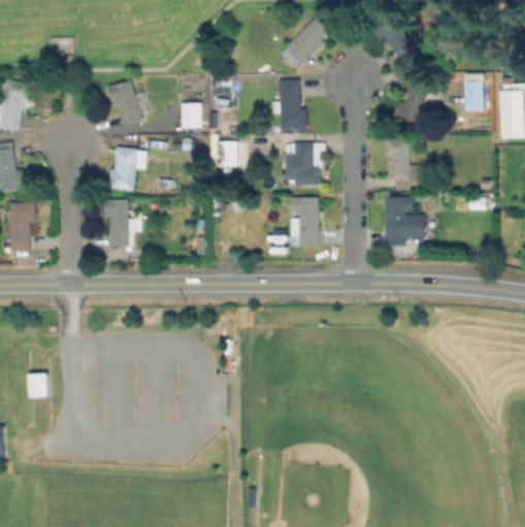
[(315,17),(324,26),(326,24),(330,28),(321,38),(325,42),(302,65),(298,61),(292,67),(281,55),(285,51),(283,47),(315,17)]
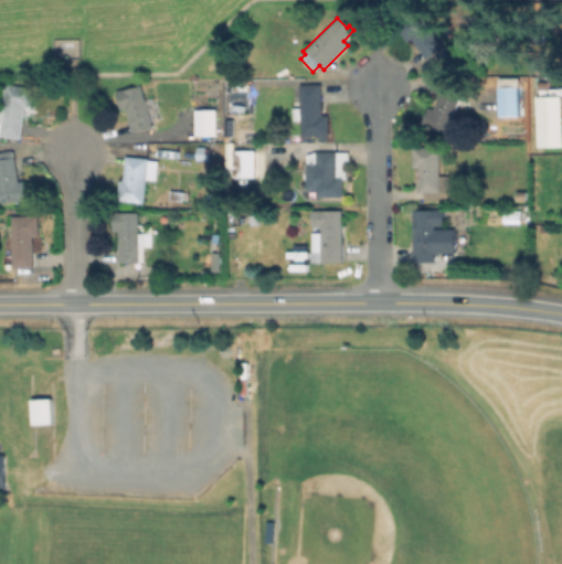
[(522,77),(522,88),(519,88),(518,117),(498,117),(498,85),(510,85),(510,77),(522,77)]
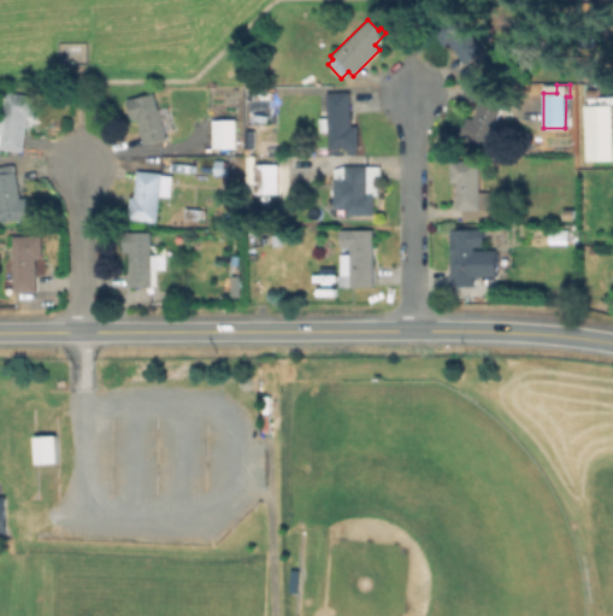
[(349,93),(349,128),(355,128),(355,150),(326,150),(326,134),(318,134),(319,117),(328,117),(328,93),(349,93)]
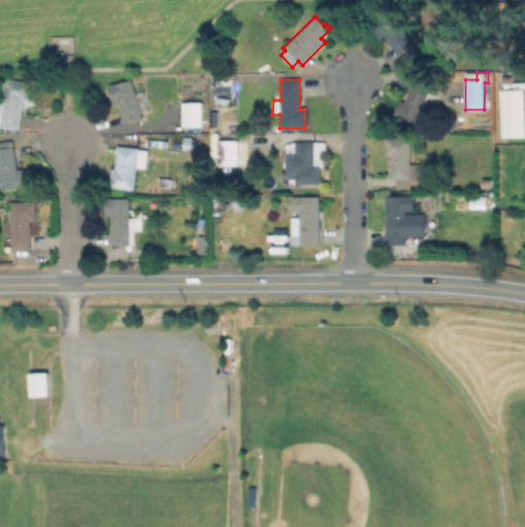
[(28,84),(26,102),(21,102),(18,130),(0,127),(0,98),(2,80),(28,84)]
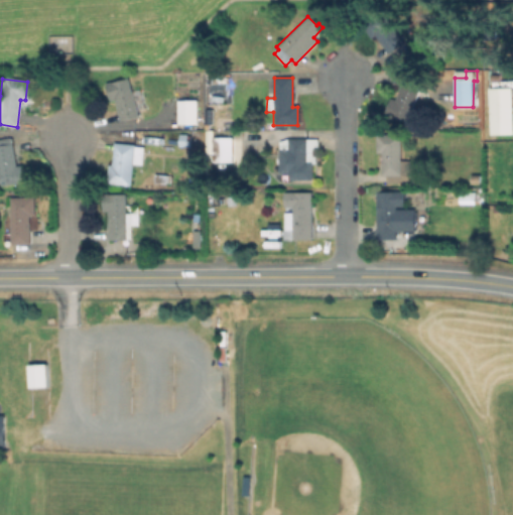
[(128,80),(130,92),(139,91),(143,111),(136,112),(137,118),(119,122),(114,102),(109,103),(105,85),(128,80)]
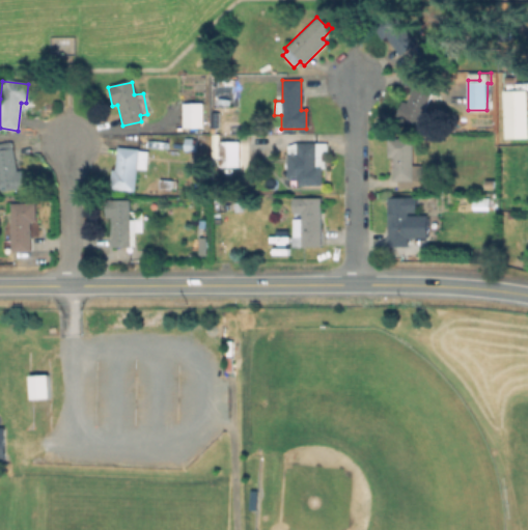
[(433,92),(415,129),(394,118),(403,102),(407,103),(416,84),(433,92)]
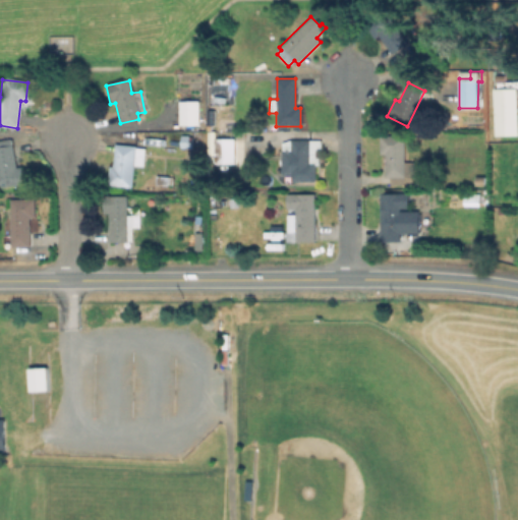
[(198,102),(198,127),(178,127),(178,102),(198,102)]
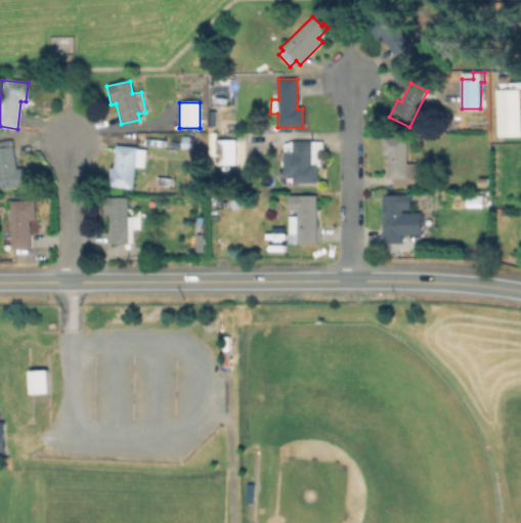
[(414,162),(414,186),(390,186),(390,179),(385,179),(385,159),(380,159),(380,136),(404,137),(404,162),(414,162)]
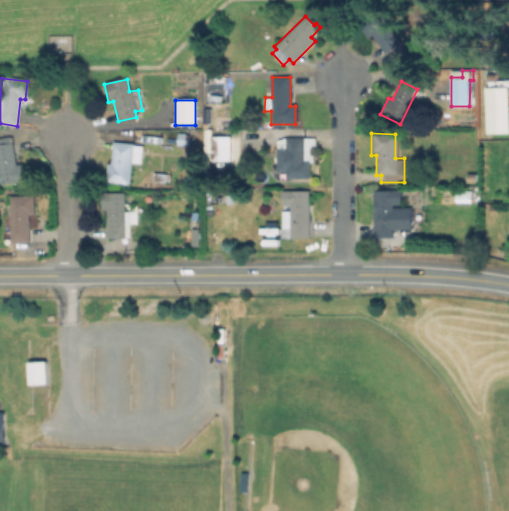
[(0,139),(10,138),(15,166),(20,165),(23,182),(9,184),(9,188),(1,189),(1,183),(0,183),(0,139)]
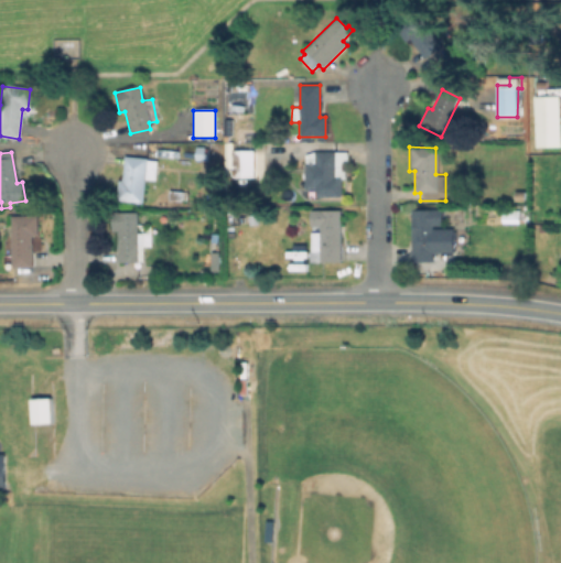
[(261,152),(260,182),(230,182),(230,152),(261,152)]
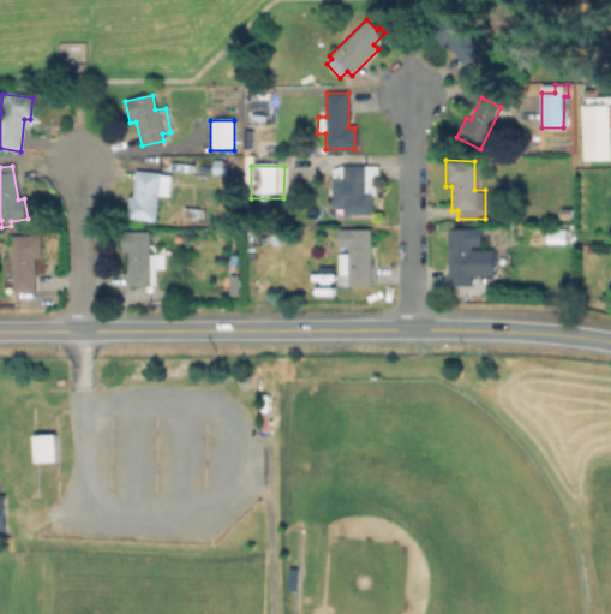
[(377,167),(377,196),(371,196),(371,216),(341,216),(341,208),(331,208),(331,167),(377,167)]
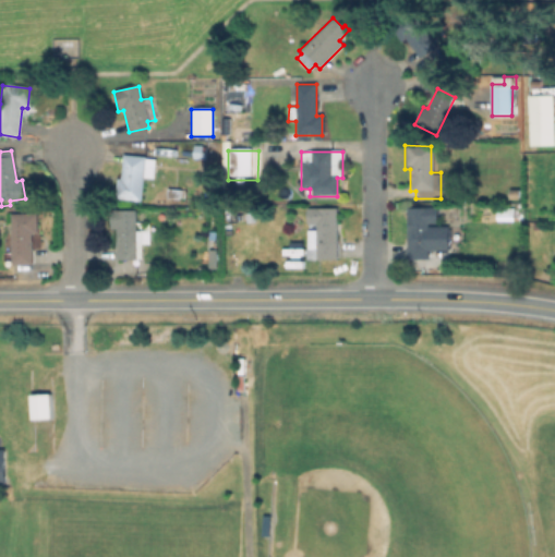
[(145,159),(140,202),(110,198),(112,177),(121,178),(123,156),(145,159)]
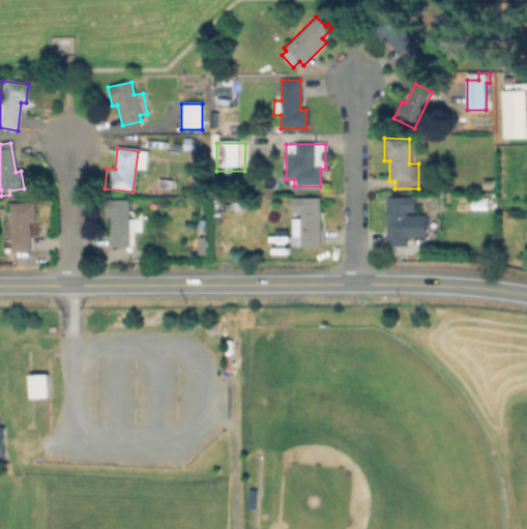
[(493,181),(492,192),(482,192),(482,180),(493,181)]
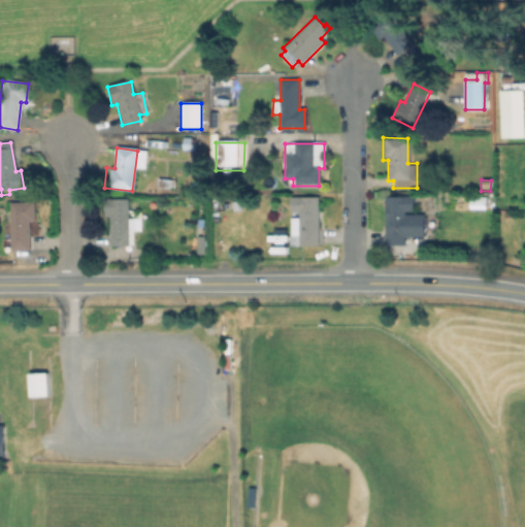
[(319,212),(318,245),(288,245),(288,218),(296,218),(296,212),(288,212),(289,197),(319,198),(319,212)]
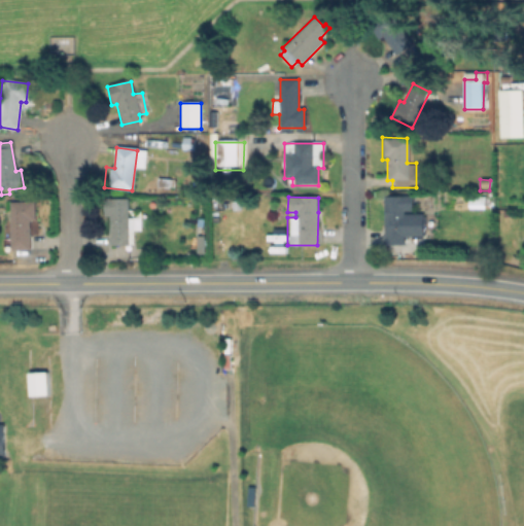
[(422,214),(423,238),(404,238),(404,245),(384,245),(384,197),(411,197),(412,214),(422,214)]
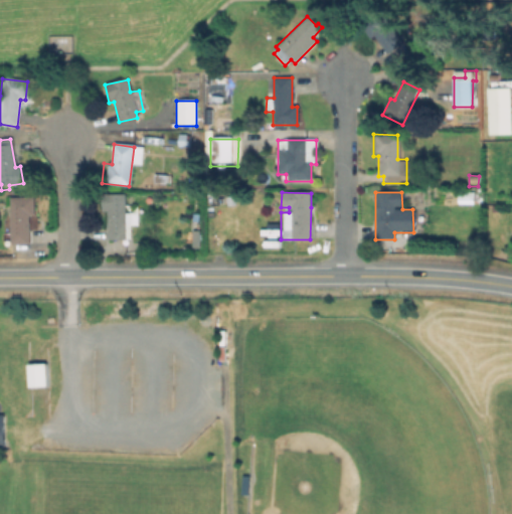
[(474,195),(473,204),(458,204),(458,194),(474,195)]
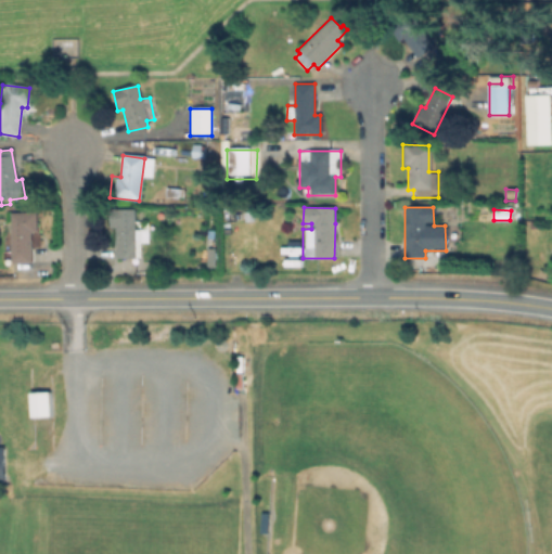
[(148,226),(148,244),(140,244),(140,258),(115,258),(115,230),(110,230),(110,210),(133,210),(133,226),(148,226)]
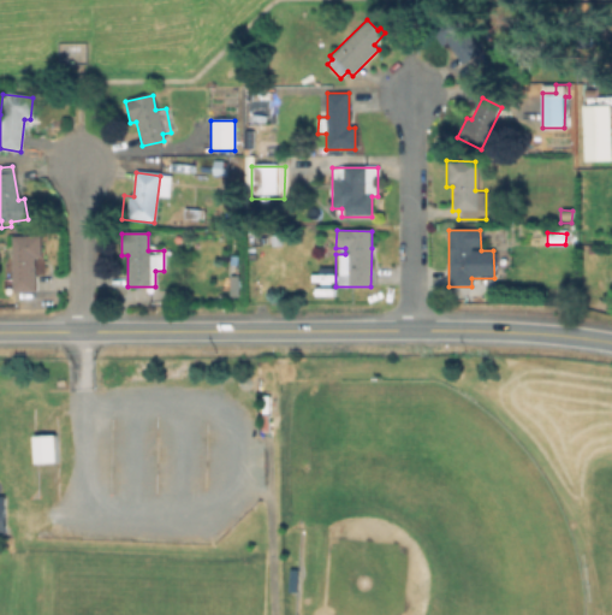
[(35,293),(12,294),(11,238),(40,237),(41,259),(34,259),(35,293)]
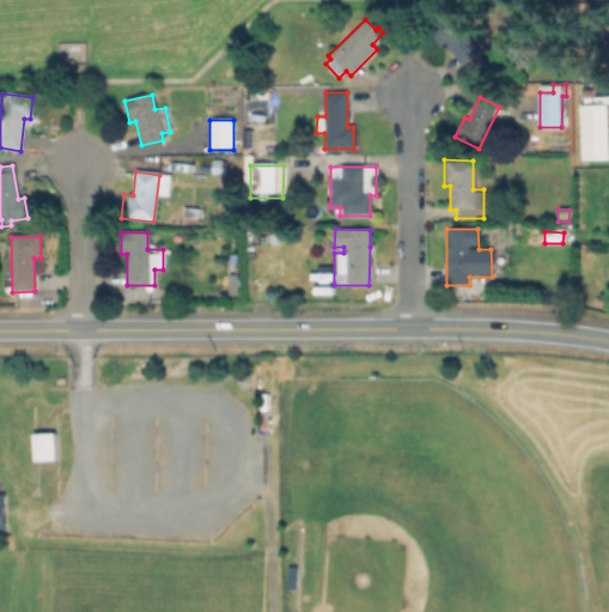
[(237,276),(236,296),(227,296),(229,276),(237,276)]
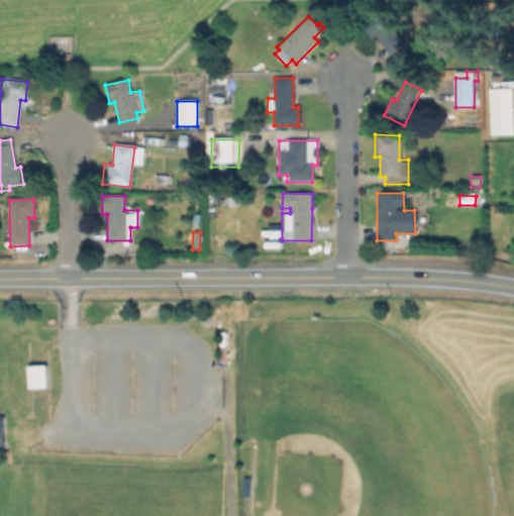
[(47,389),(29,390),(27,368),(46,367),(47,389)]
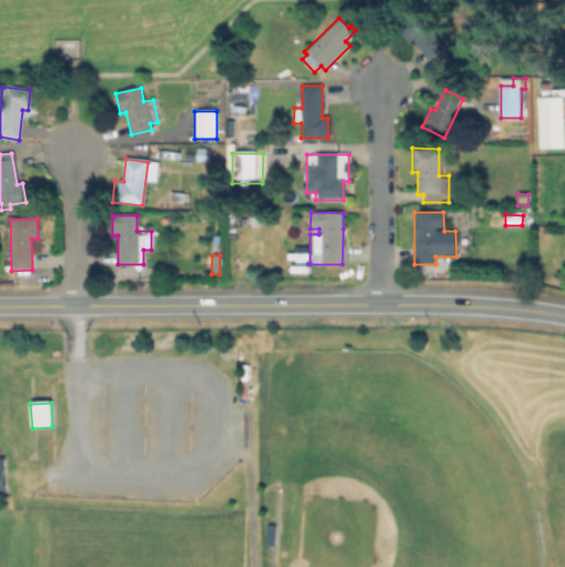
[(0,448),(10,449),(10,487),(0,487),(0,448)]
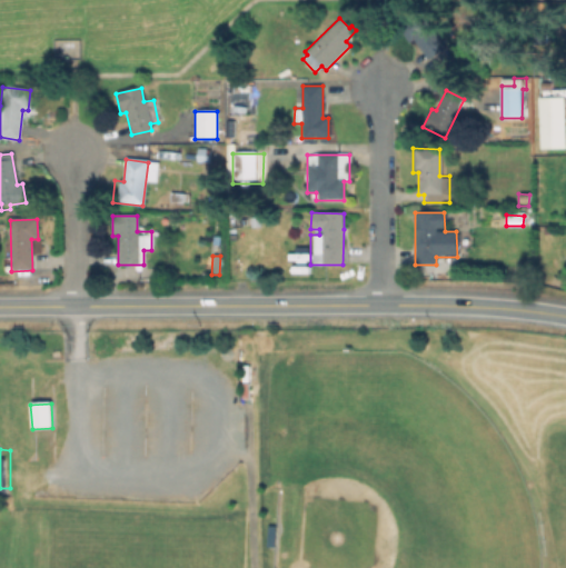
[(276,528),(274,548),(266,548),(268,527),(276,528)]
